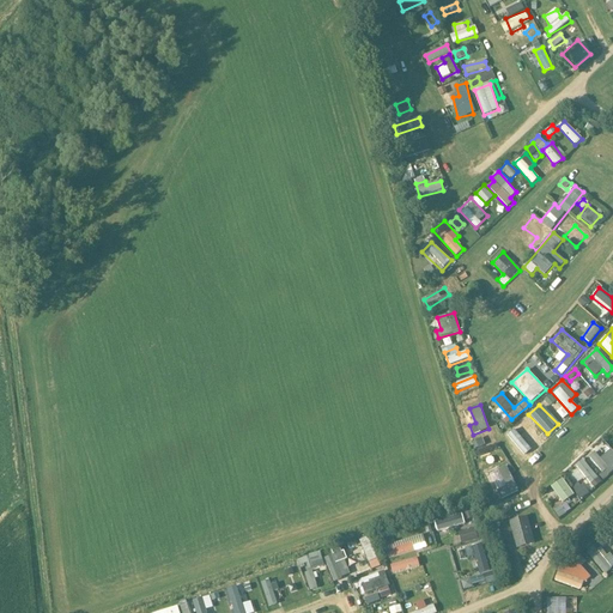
[(526,418),(520,423),(525,430),(532,424),(526,418)]
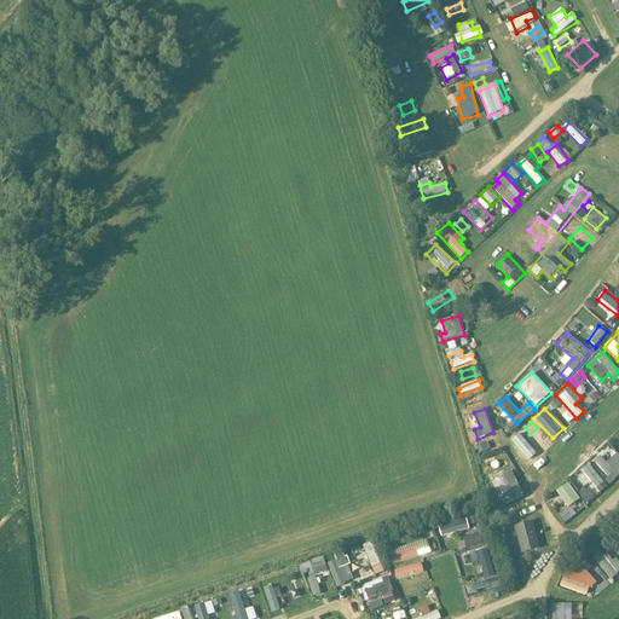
[(531,452),(537,449),(525,429),(510,439),(526,462),(533,457),(531,452)]
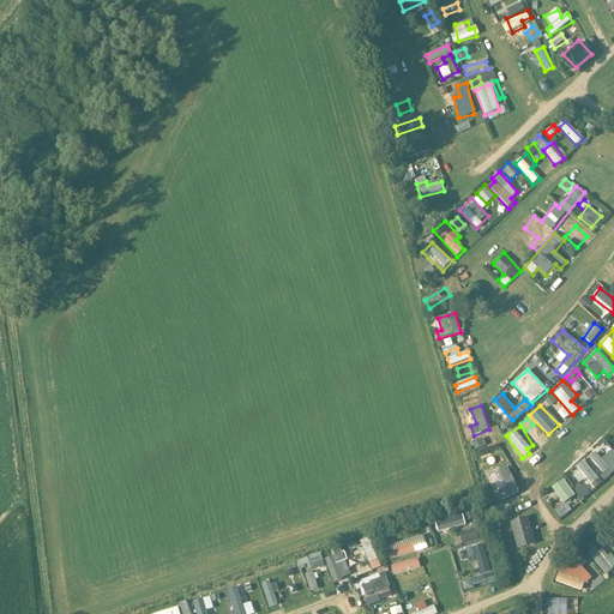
[(476,450),(487,446),(483,438),(473,441),(476,450)]
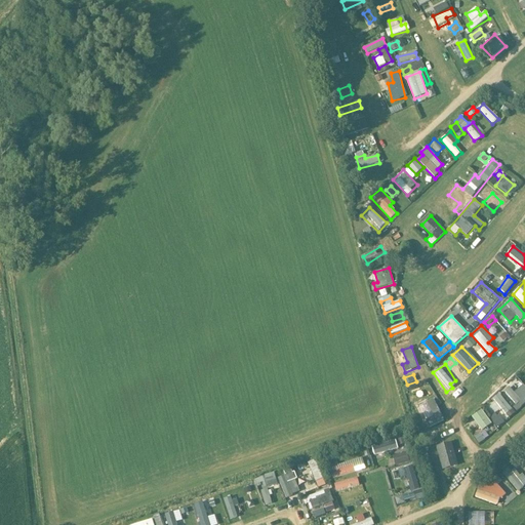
[(514,392),(510,387),(503,391),(518,409),(524,403),(524,386),(523,385),(514,392)]
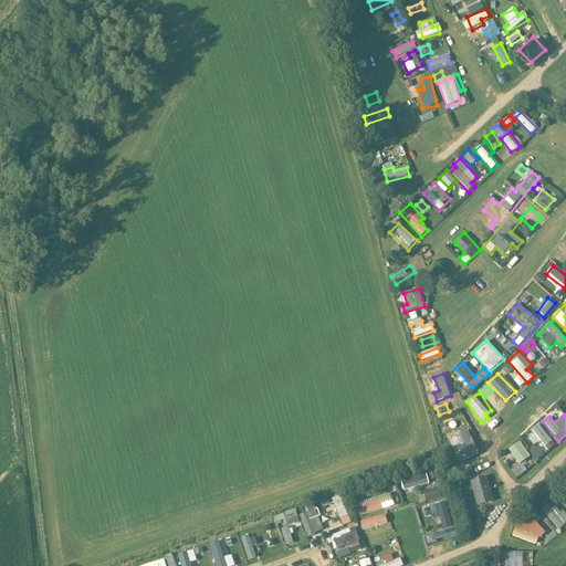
[(531,430),(545,447),(552,440),(537,425),(531,430)]
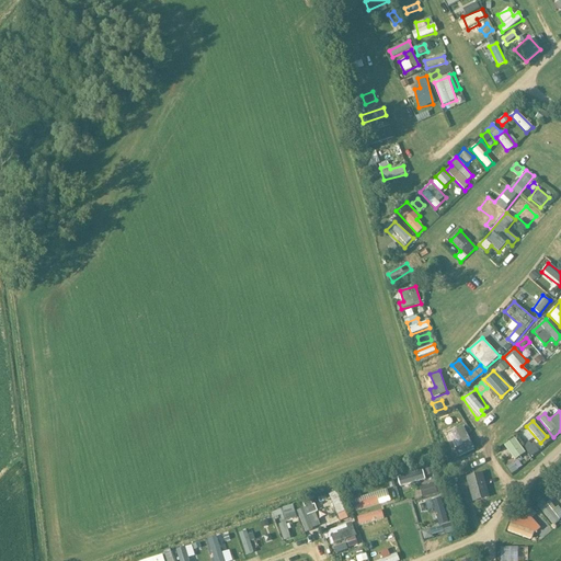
[(458,457),(474,450),(464,426),(456,430),(462,445),(455,449),(458,457)]
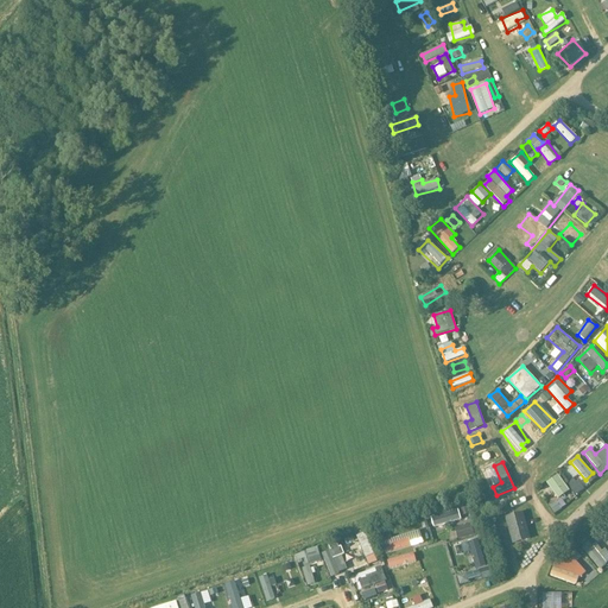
[(546,482),(558,501),(570,494),(558,474),(546,482)]
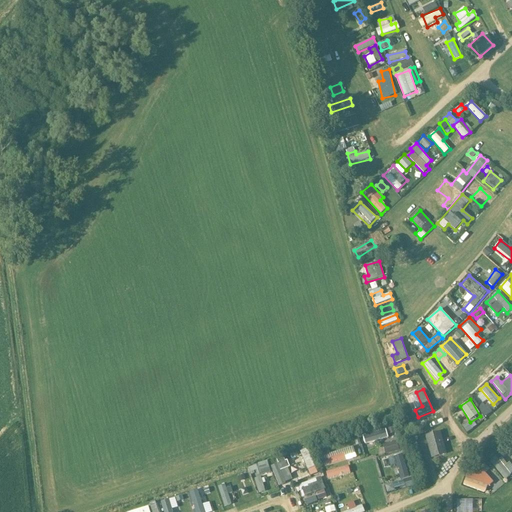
[(483,402),(477,408),(486,417),(492,412),(483,402)]
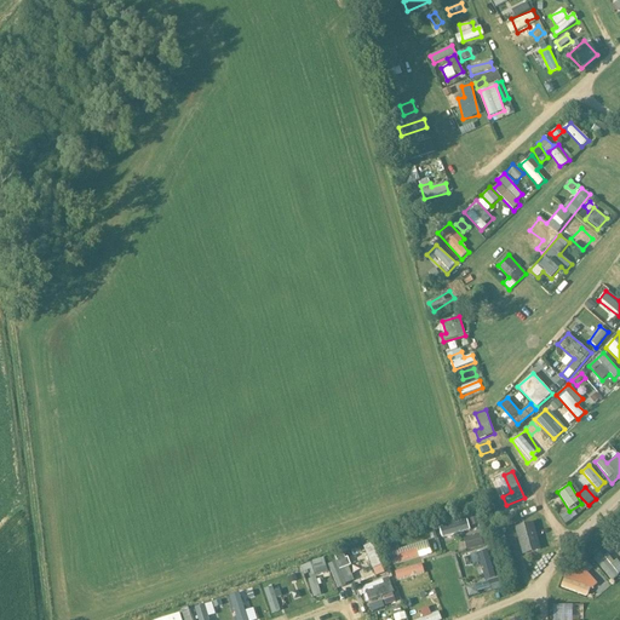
[(564,523),(578,516),(573,509),(561,516),(564,523)]
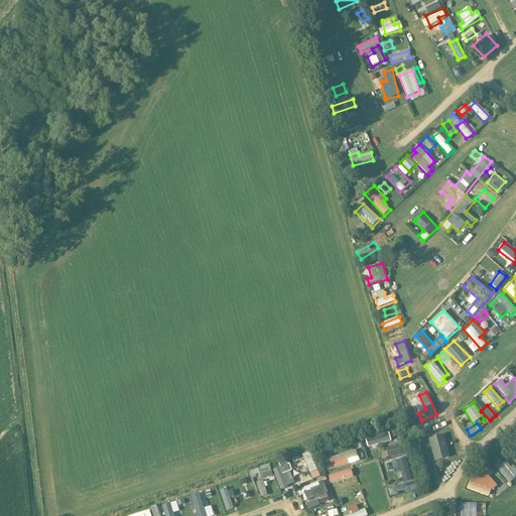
[(395,430),(389,432),(391,439),(397,438),(395,430)]
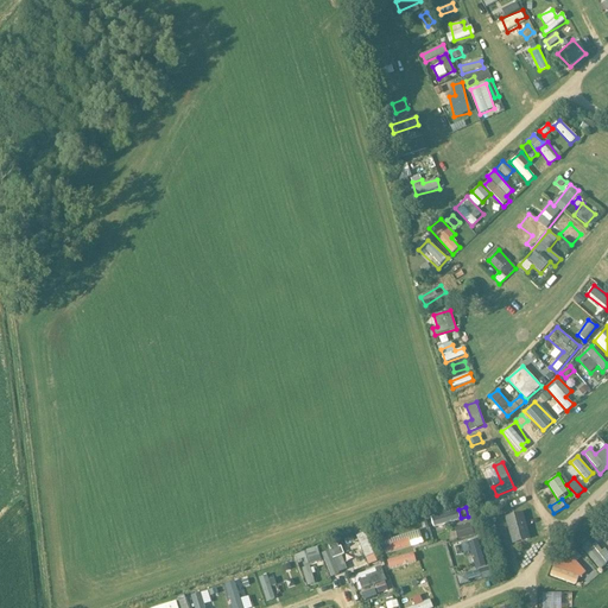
[(457,510),(431,517),(434,527),(461,520),(457,510)]
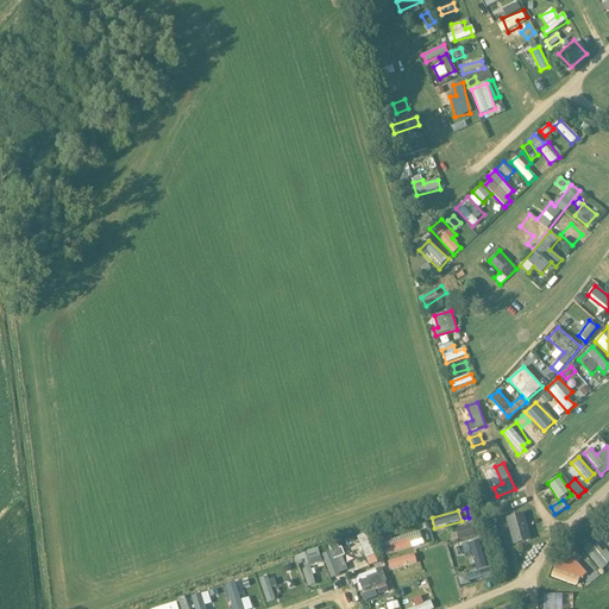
[(514,545),(531,540),(523,514),(507,520),(514,545)]
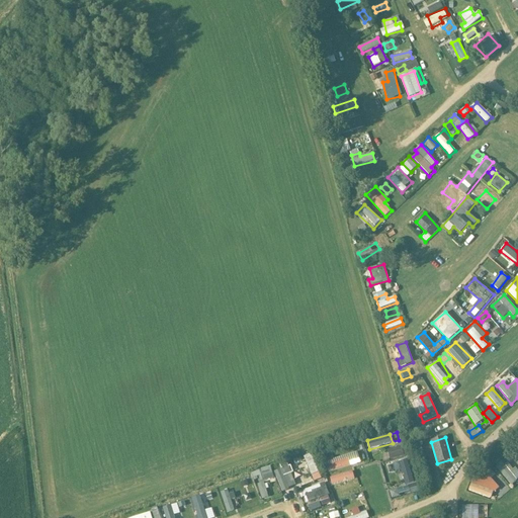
[(386,450),(390,458),(404,454),(402,446),(386,450)]
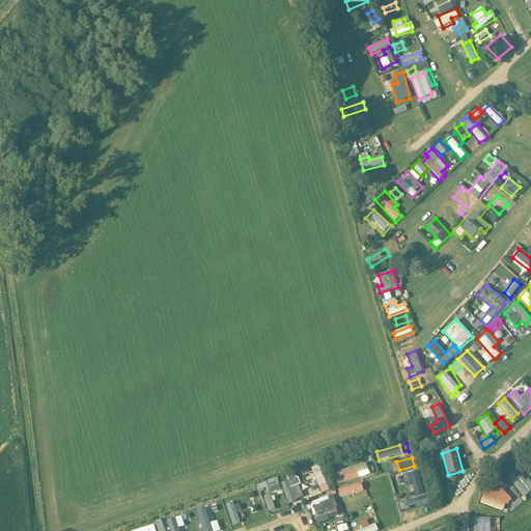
[(367,464),(341,469),(341,465),(333,466),(336,482),(369,476),(367,464)]
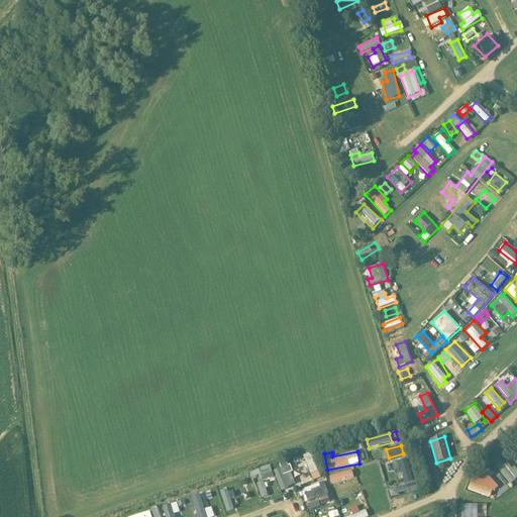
[(312,480),(319,478),(311,452),(303,455),(312,480)]
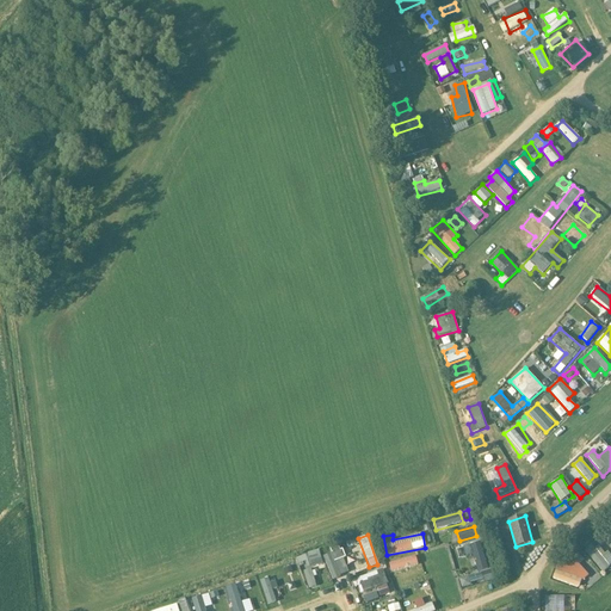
[(474,554),(479,572),(488,568),(481,542),(463,547),(466,556),(474,554)]
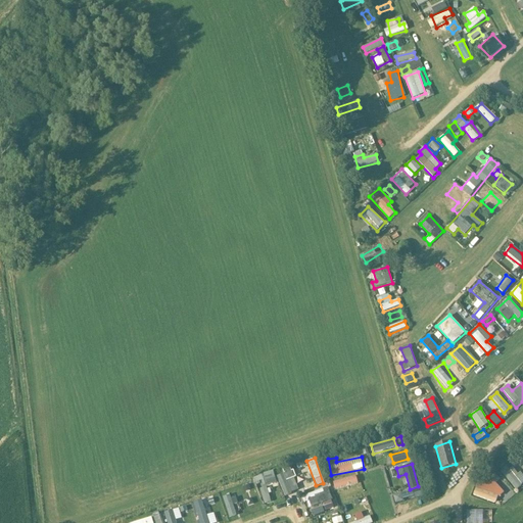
[(507,465),(501,472),(517,489),(522,483),(522,475),(520,472),(517,475),(507,465)]
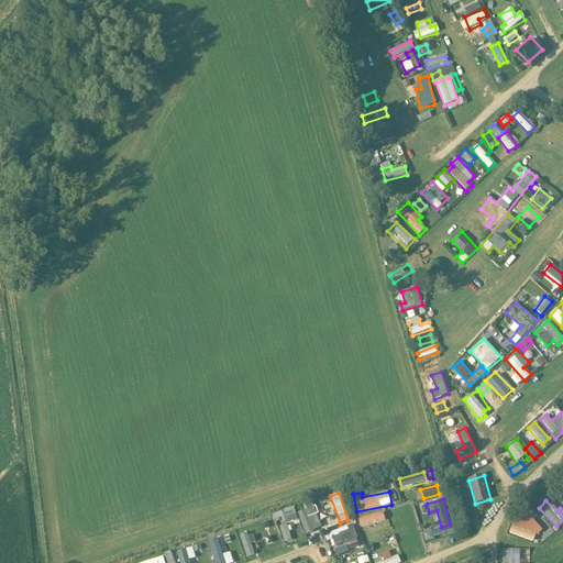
[(297,512),(307,534),(321,528),(315,514),(319,512),(316,505),(297,512)]
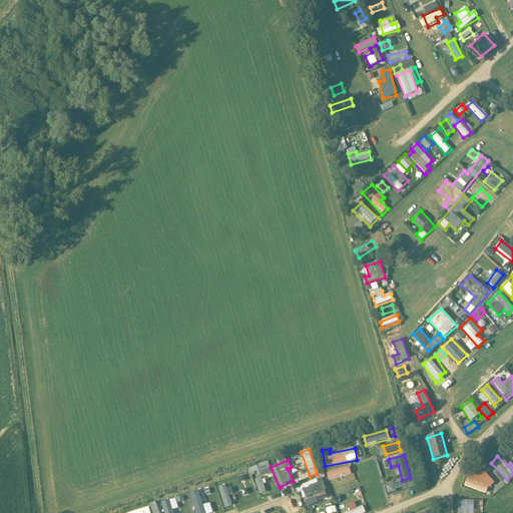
[(269,462),(250,467),(258,495),(266,493),(261,476),(272,473),(269,462)]
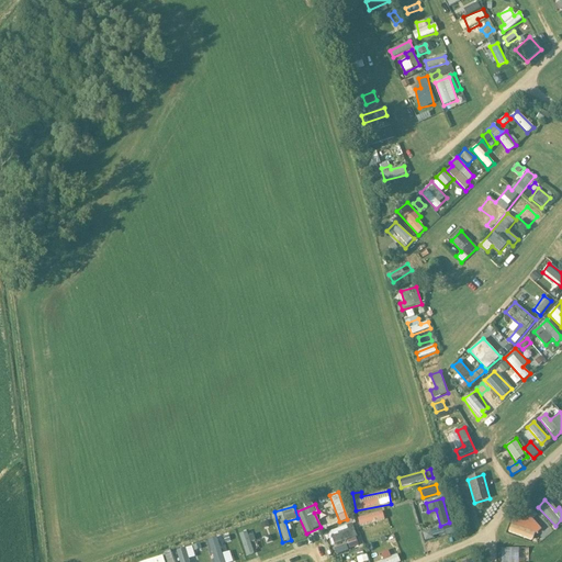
[(542,530),(532,518),(537,515),(531,507),(510,525),(527,543),(542,530)]
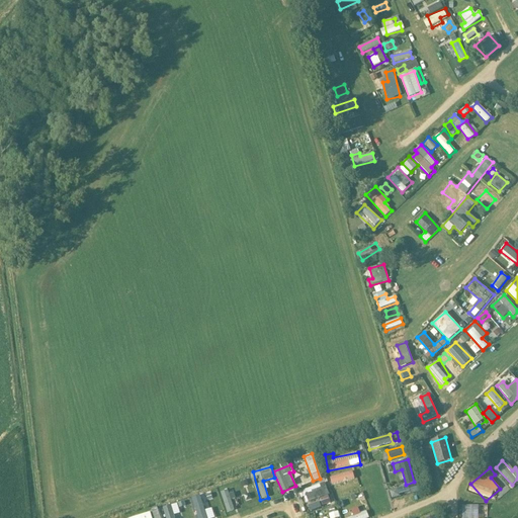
[(337,489),(358,485),(357,477),(348,479),(347,475),(335,477),(337,489)]
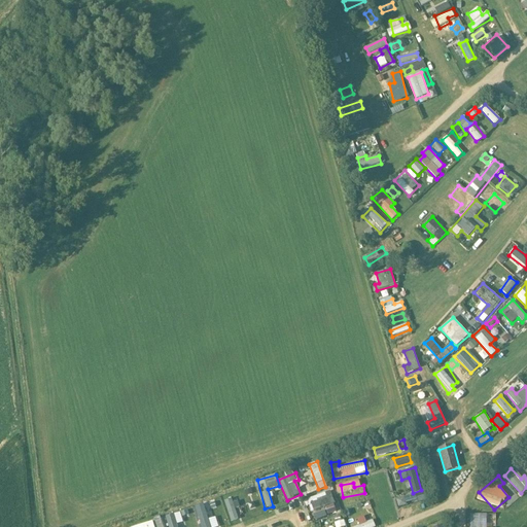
[(316,518),(337,512),(330,491),(310,498),(316,518)]
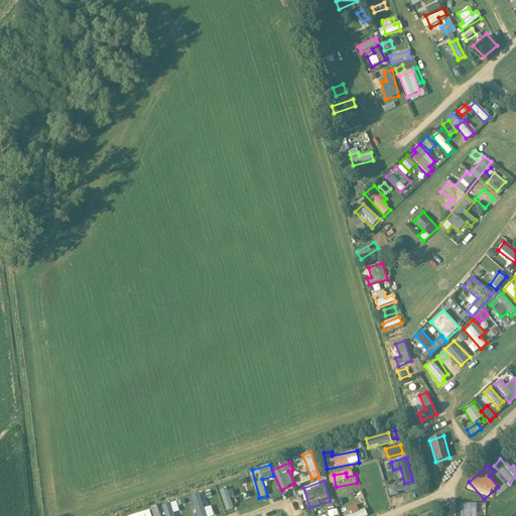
[(401,484),(402,491),(417,489),(415,482),(401,484)]
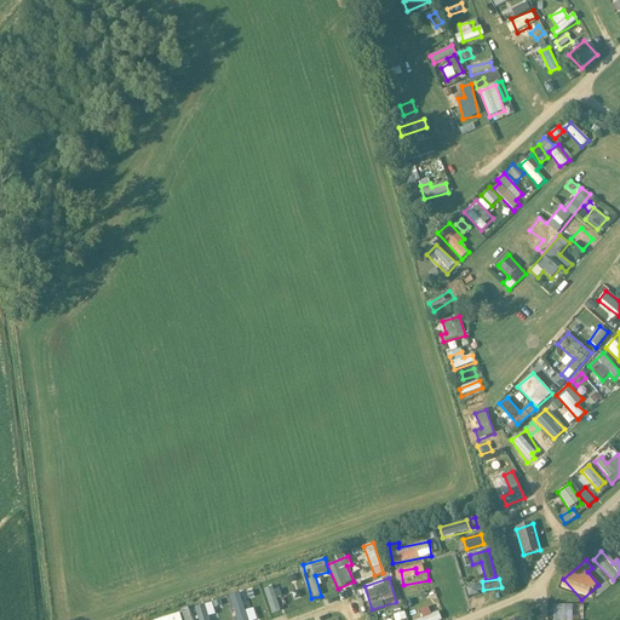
[(466,587),(469,596),(477,595),(476,585),(466,587)]
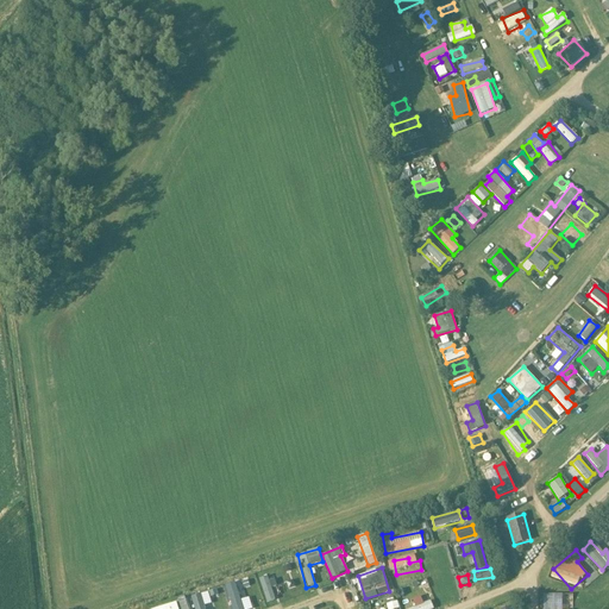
[(259,579),(267,603),(275,600),(268,576),(259,579)]
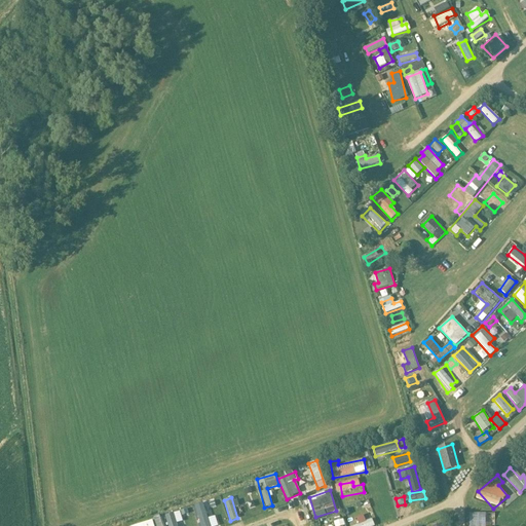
[(486,525),(486,513),(470,513),(468,525),(486,525)]
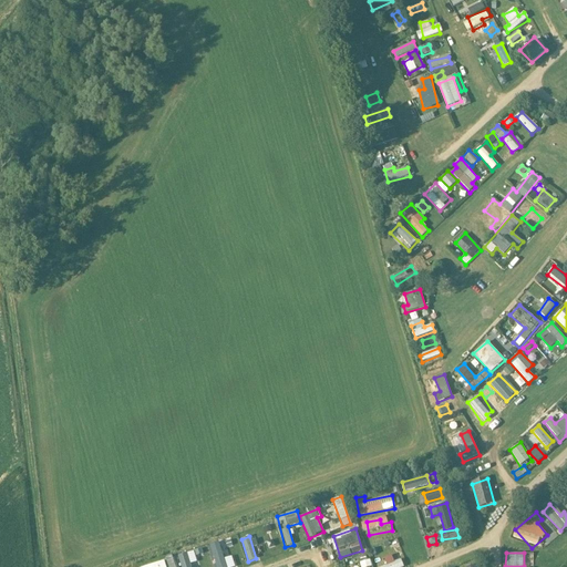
[(191,566),(189,554),(179,555),(181,566),(191,566)]
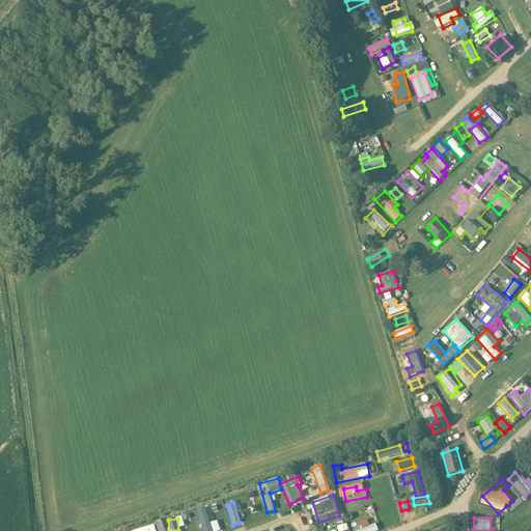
[(361,529),(368,527),(367,520),(360,522),(361,529)]
